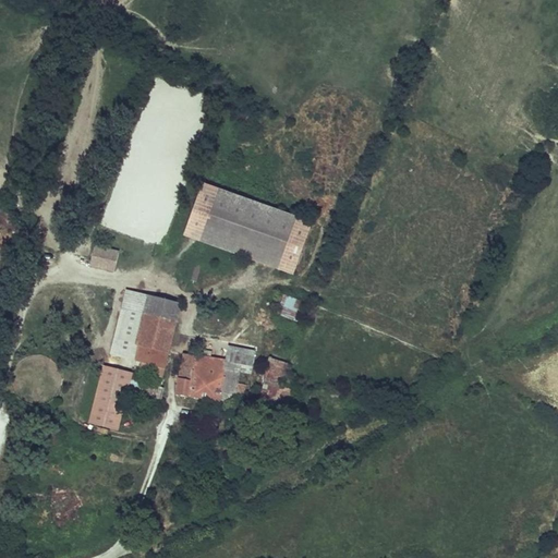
[(183,235),(293,275),(312,223),(202,184),(183,235)]
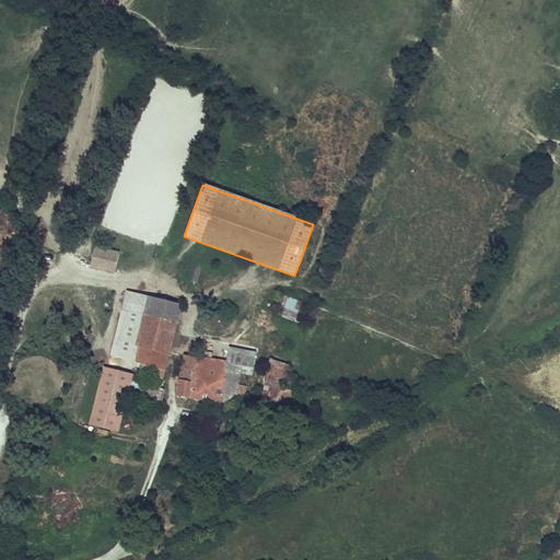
[(118,254),(94,248),(91,260),(98,261),(97,267),(108,269),(107,270),(115,272),(118,254)]
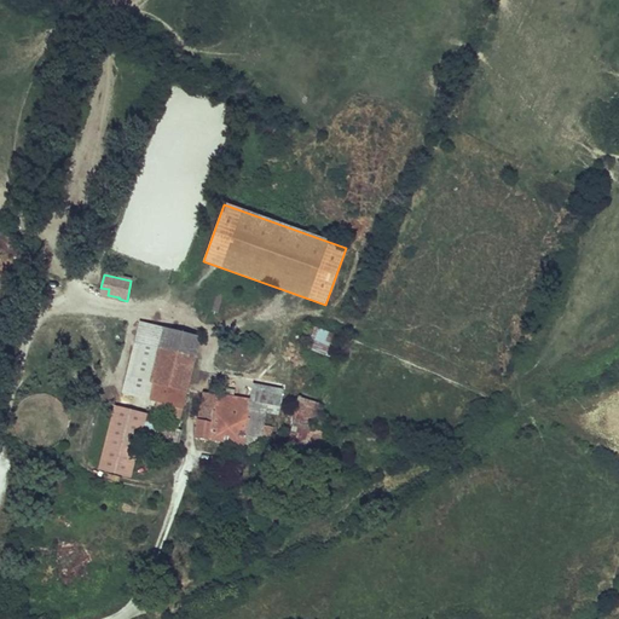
[(109,289),(100,288),(99,295),(119,299),(120,298),(108,295),(109,289)]
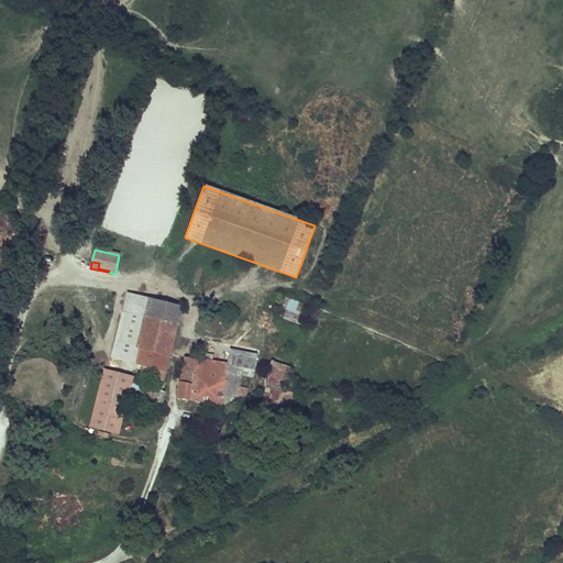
[(194,272),(183,268),(180,279),(191,283),(194,272)]
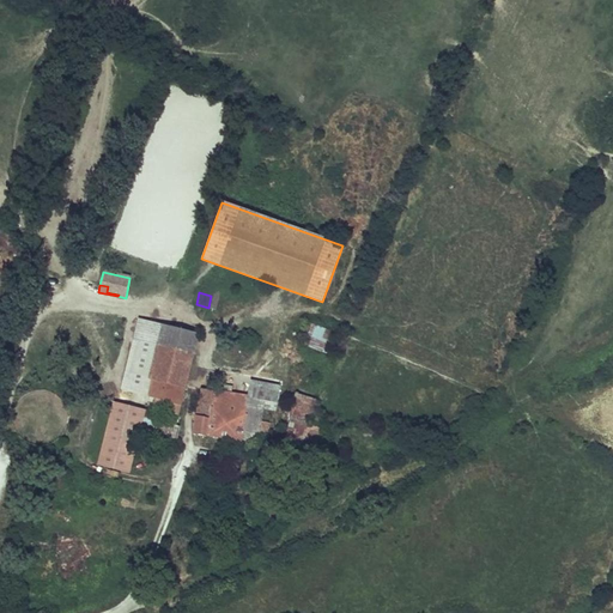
[(161,381),(173,328),(139,320),(122,389),(156,398),(155,407),(153,412),(162,413),(163,408),(178,413),(182,398),(184,387),(161,381)]
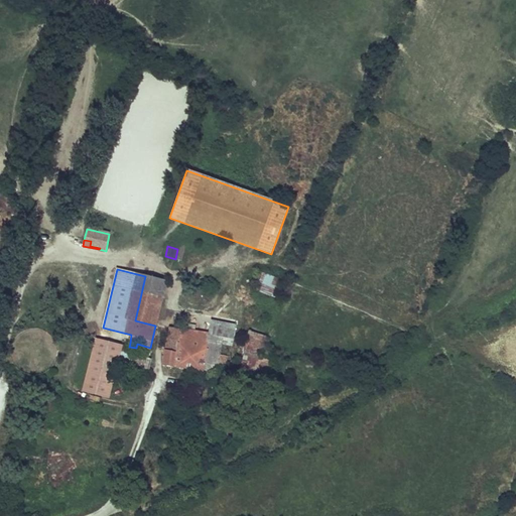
[(276,297),(281,279),(263,274),(258,292),(276,297)]
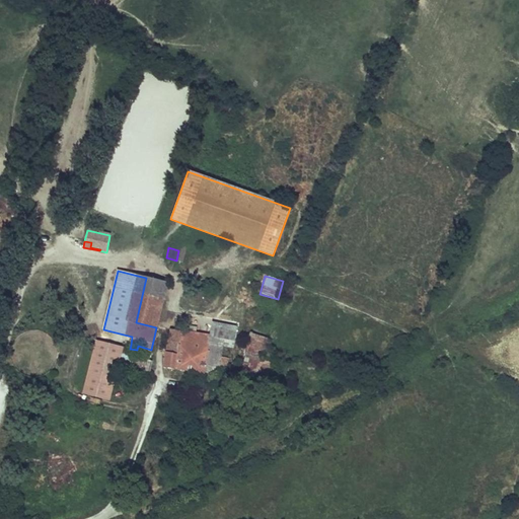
[(156,327),(168,283),(146,278),(136,322),(156,327)]
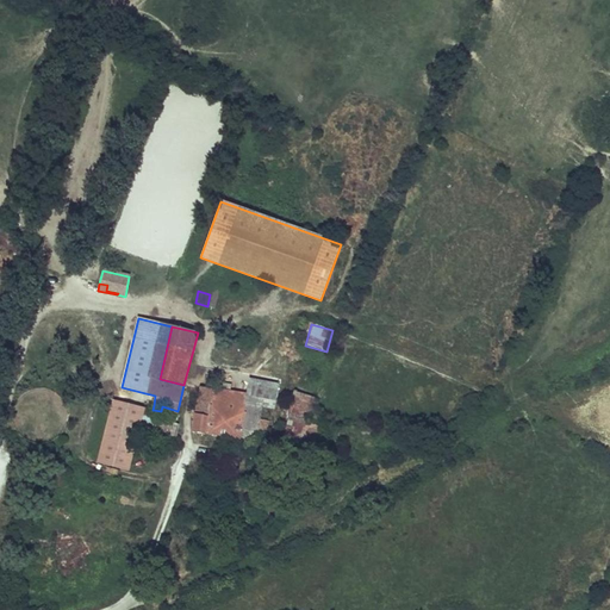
[(246,394),(230,392),(231,384),(222,381),(219,391),(201,387),(194,429),(255,440),(257,427),(261,428),(262,421),(259,421),(261,405),(273,408),(274,400),(277,384),(248,379),(246,394)]
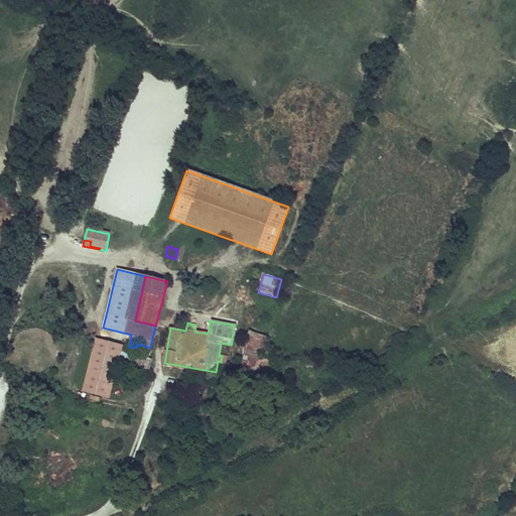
[(116,370),(122,346),(96,339),(83,391),(110,398),(116,370)]
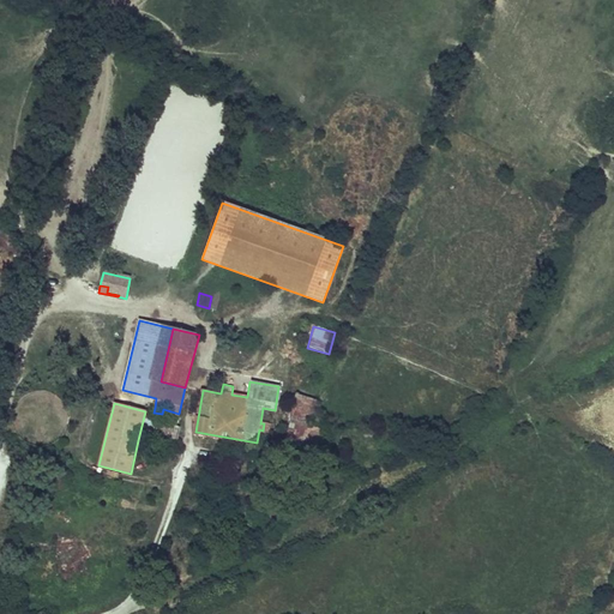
[(304,407),(294,405),(288,433),(294,435),(298,421),(300,421),(304,407)]
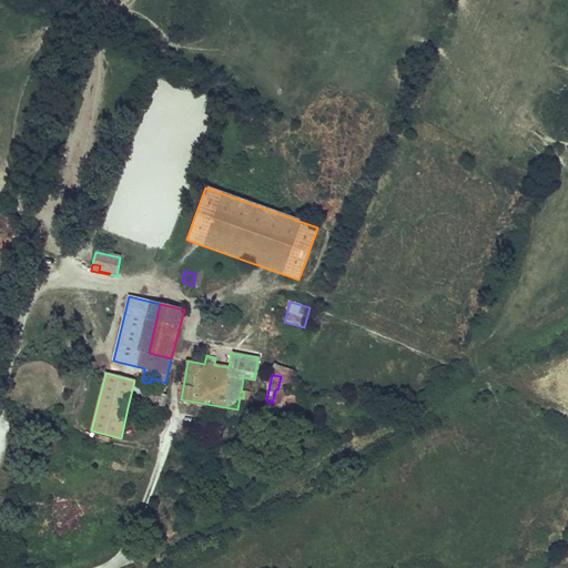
[(142,382),(134,381),(128,407),(161,414),(165,394),(164,394),(165,386),(150,383),(142,382)]
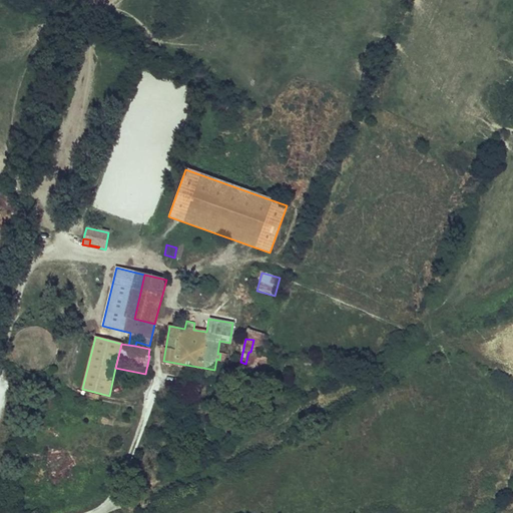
[(255,388),(242,391),(244,398),(257,396),(255,388)]
